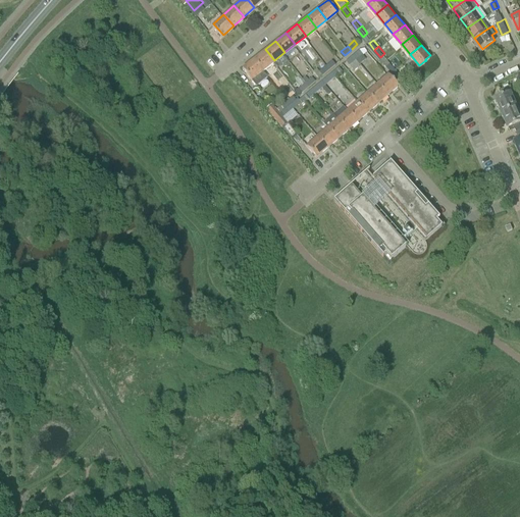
[(360,47),(353,52),(357,56),(364,51),(360,47)]
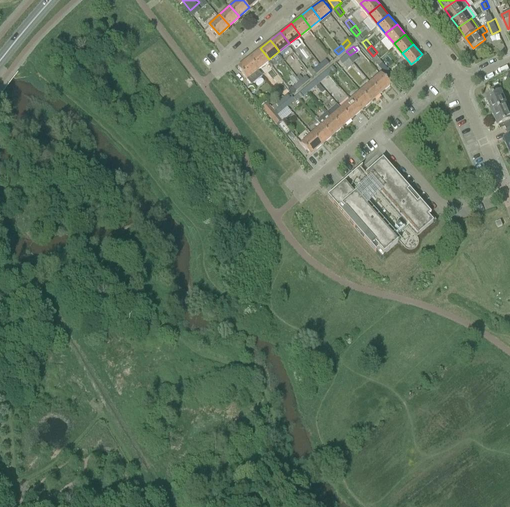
[(260,48),(250,56),(259,67),(269,59),(260,48)]
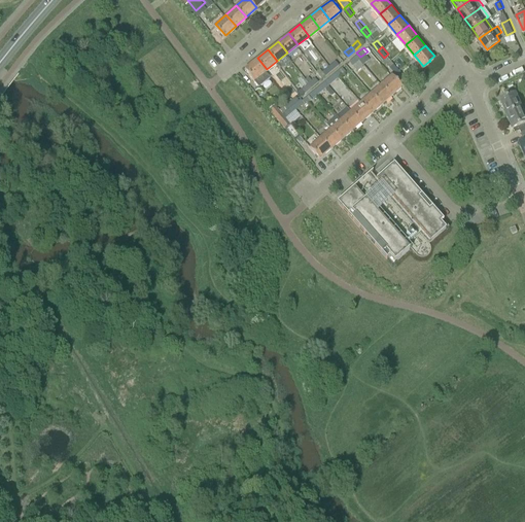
[(350,58),(354,63),(360,57),(356,53),(350,58)]
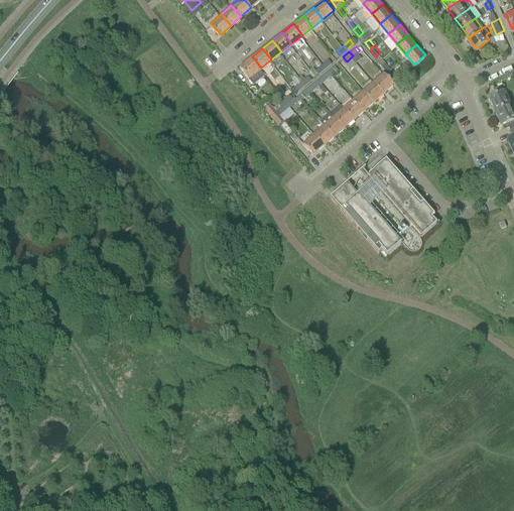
[(323,61),(327,66),(334,59),(330,55),(323,61)]
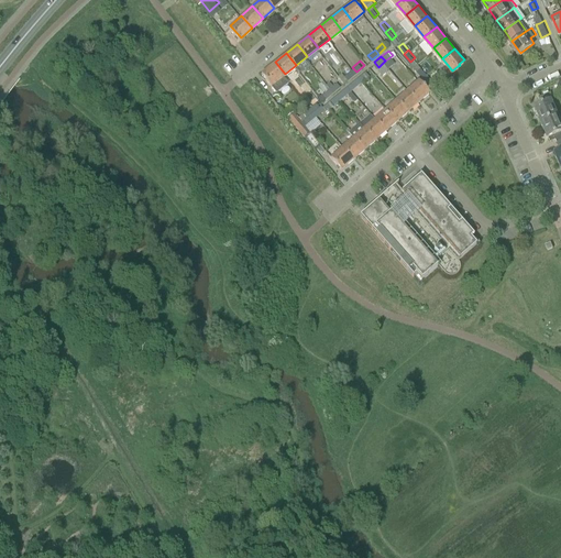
[(285,74),(275,62),(263,70),(273,84),(285,74)]
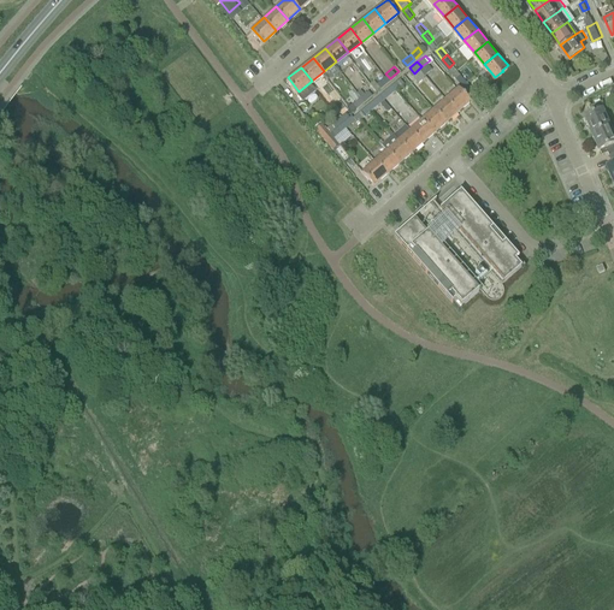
[(468,78),(458,67),(453,71),(464,82),(468,78)]
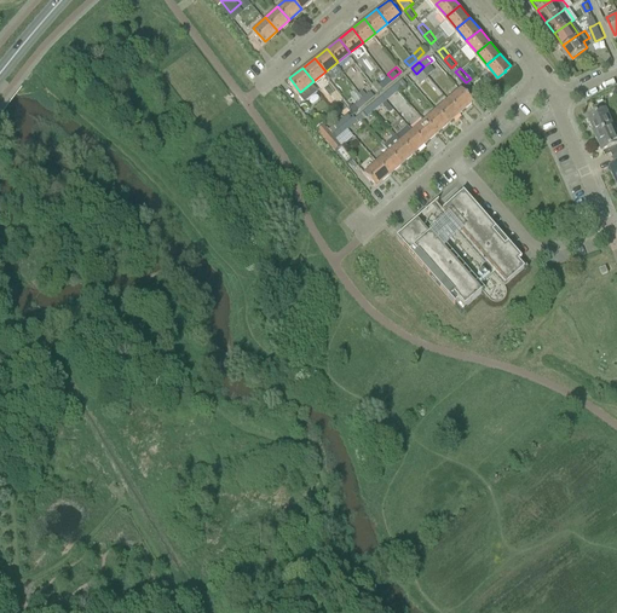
[(392,79),(387,74),(380,81),(385,86),(392,79)]
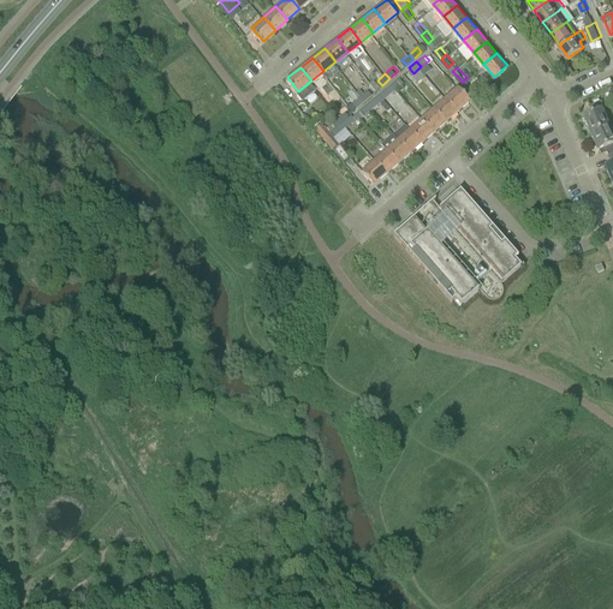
[(392,82),(397,87),(405,79),(400,75),(392,82)]
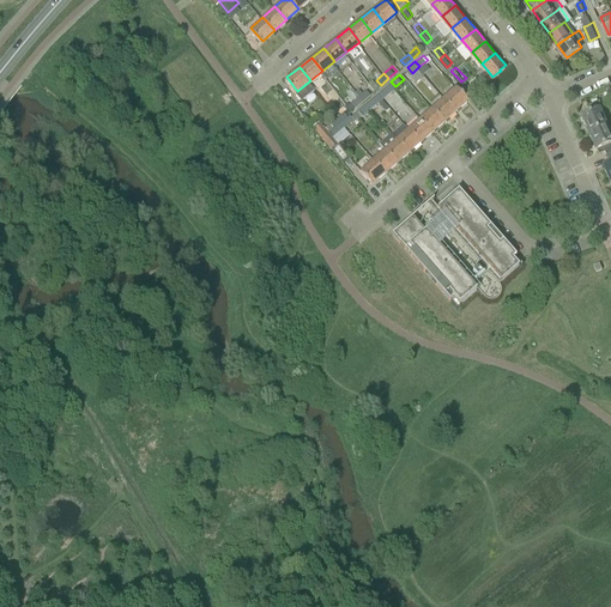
[(472,85),(466,78),(461,82),(467,90),(472,85)]
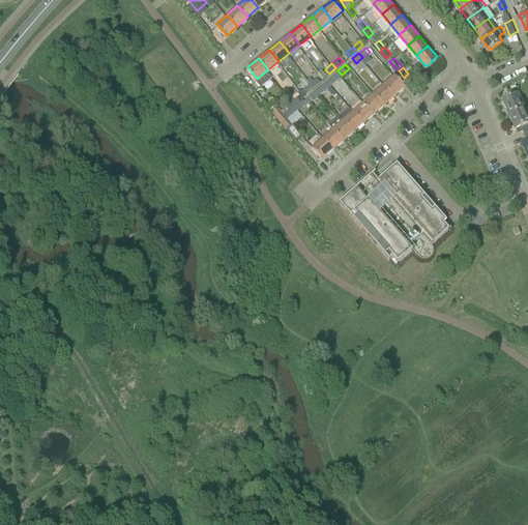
[(330,77),(334,81),(342,75),(338,70),(330,77)]
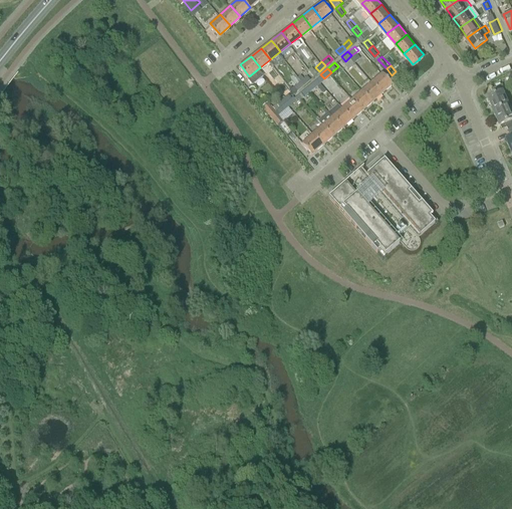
[(382,70),(372,79),(382,91),(393,82),(389,77),(389,76),(388,75),(382,70)]
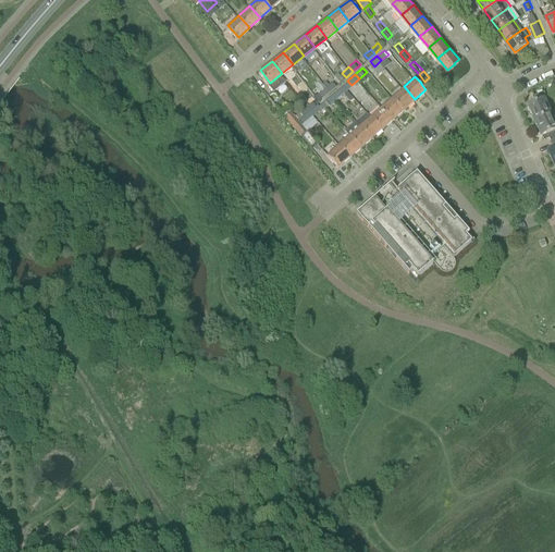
[(330,82),(327,85),(331,89),(337,83),(334,78),(330,82)]
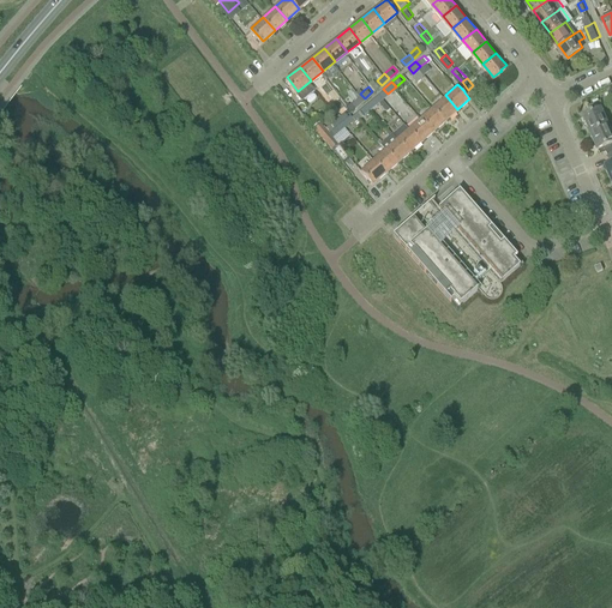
[(357,104),(365,98),(360,94),(353,100),(357,104)]
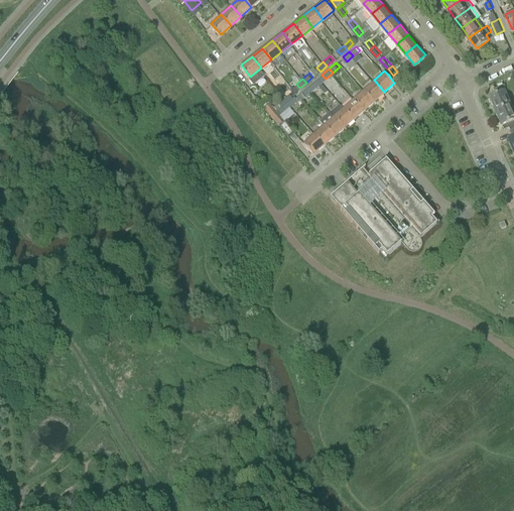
[(308,86),(311,90),(318,84),(315,80),(308,86)]
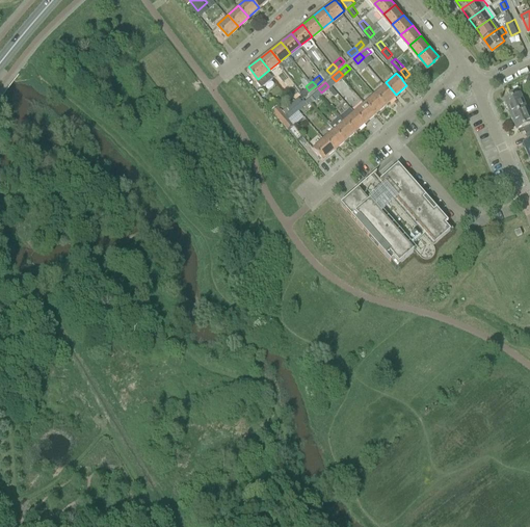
[(396,95),(386,82),(375,91),(386,103),(396,95)]
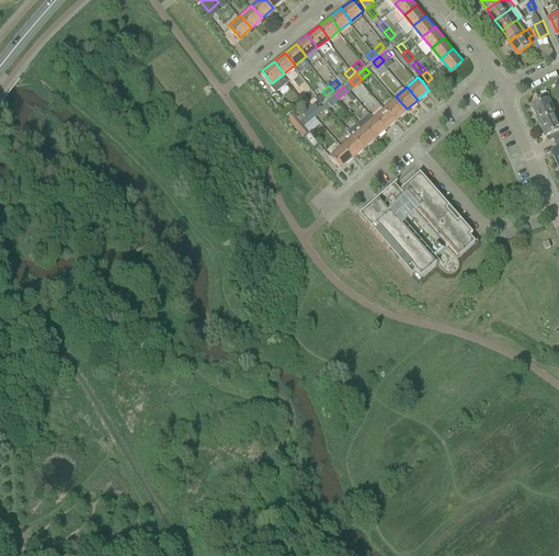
[(538,93),(542,101),(535,103),(542,118),(557,112),(550,98),(554,97),(550,89),(538,93)]
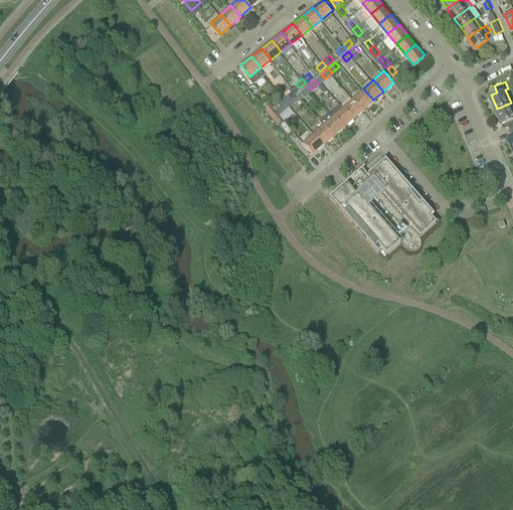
[(308,86),(298,94),(301,98),(311,90),(308,86)]
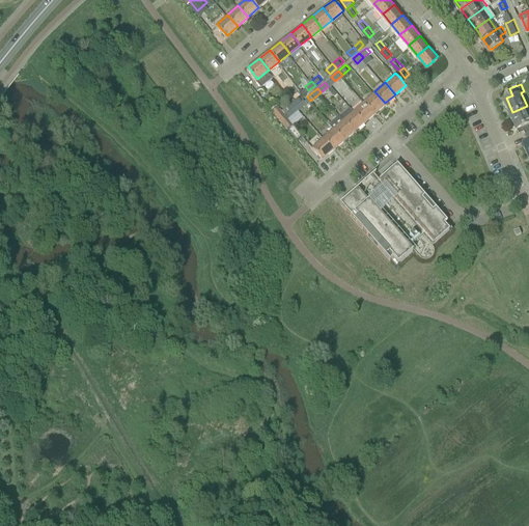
[(374,91),(364,101),(374,112),(385,103),(374,91)]
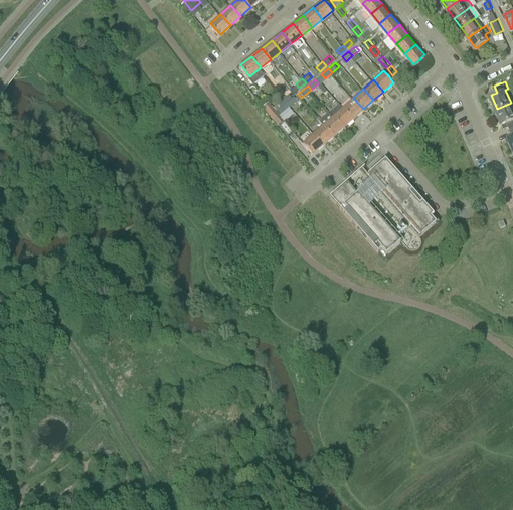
[(290,91),(283,97),(287,101),(294,95),(290,91)]
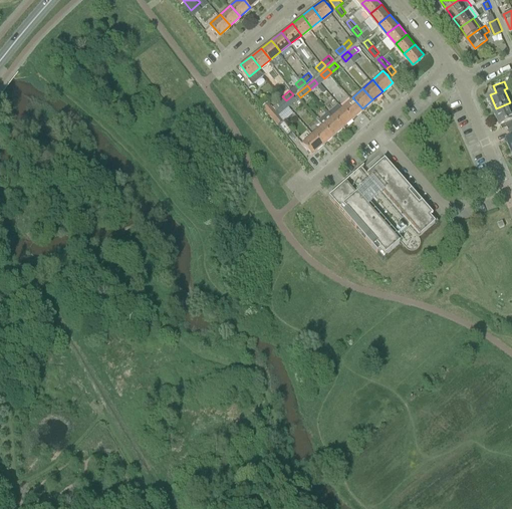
[(286,100),(289,104),(296,99),(294,96),(293,94),(286,100)]
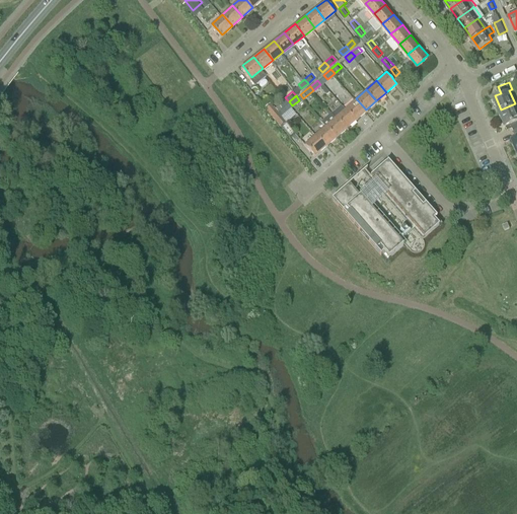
[(289,101),(285,97),(279,102),(283,106),(289,101)]
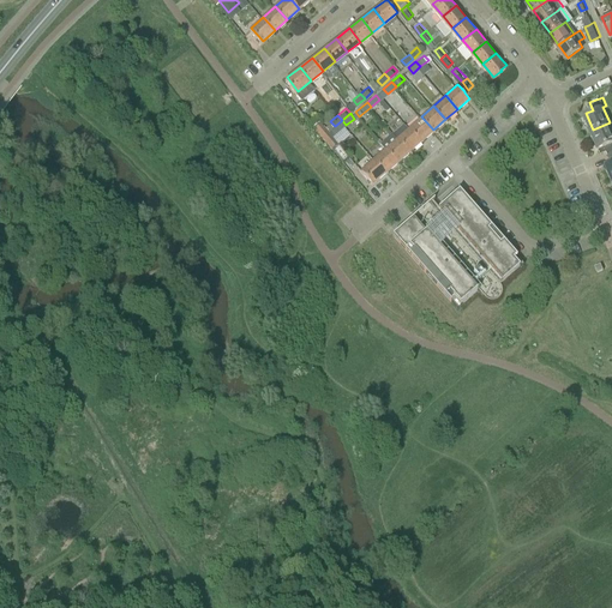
[(421,116),(411,126),(421,139),(433,130),(421,116)]
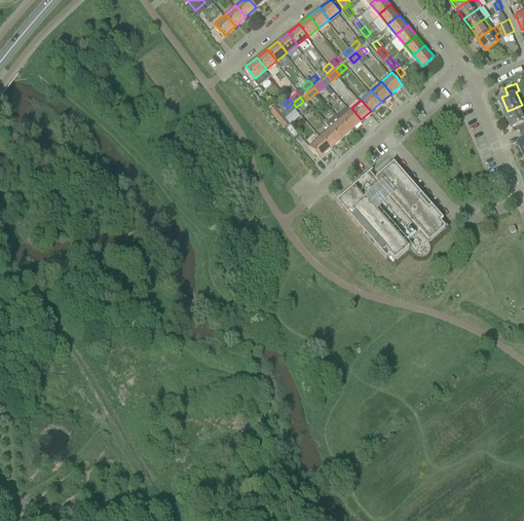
[(277,115),(283,111),(275,101),(270,106),(277,115)]
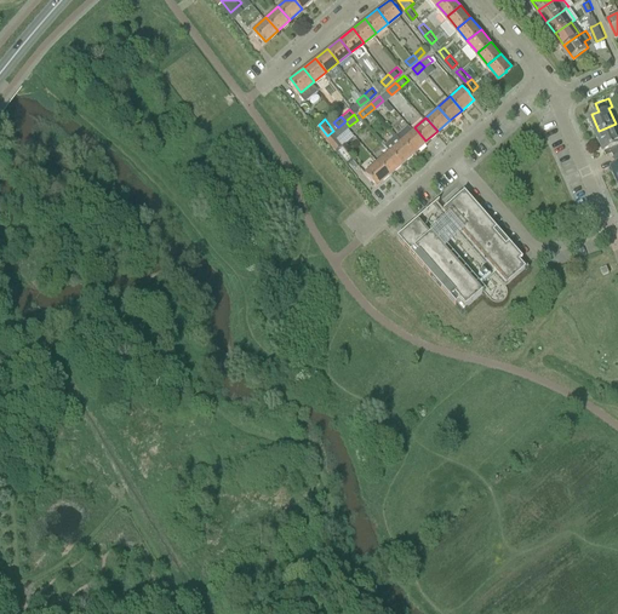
[(345,121),(338,127),(342,132),(349,126),(345,121)]
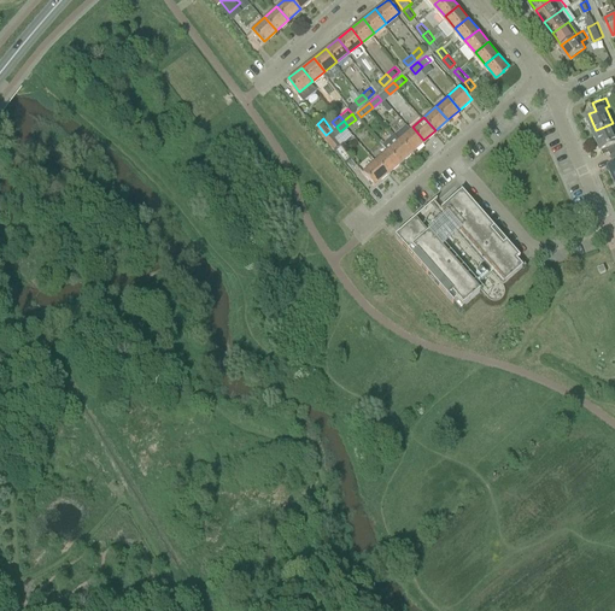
[(614,122),(613,123),(596,130),(604,150),(610,147),(613,153),(614,152),(614,122)]
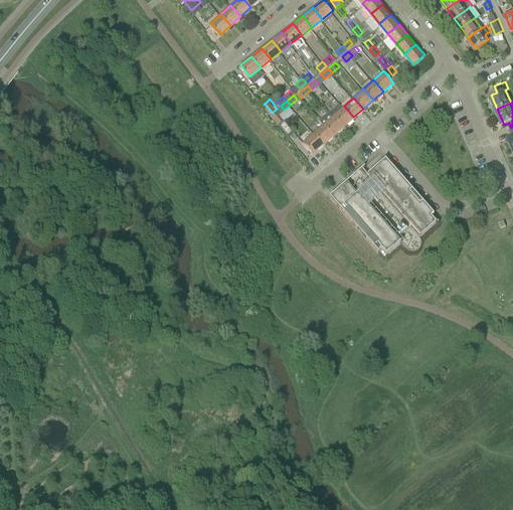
[(334,114),(334,115),(344,126),(353,117),(344,106),(334,114)]
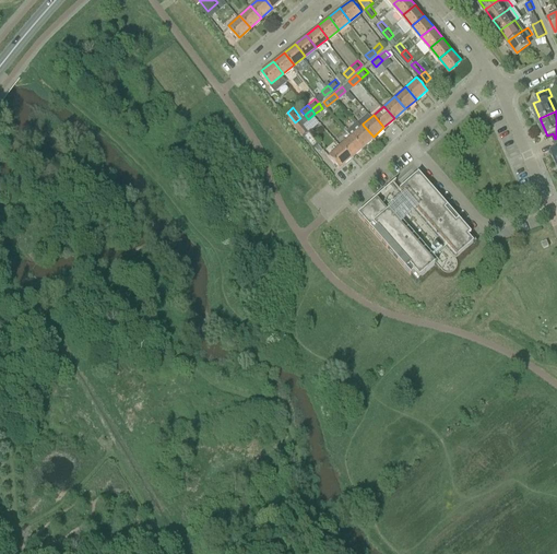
[(300,118),(295,122),(304,132),(309,128),(300,118)]
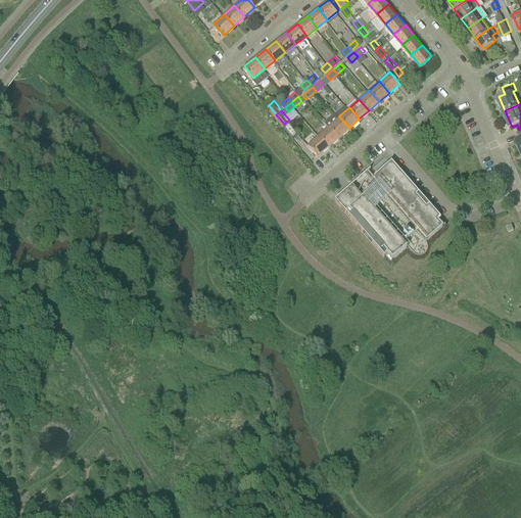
[(324,120),(329,126),(339,137),(349,128),(339,116),(334,111),(324,120)]
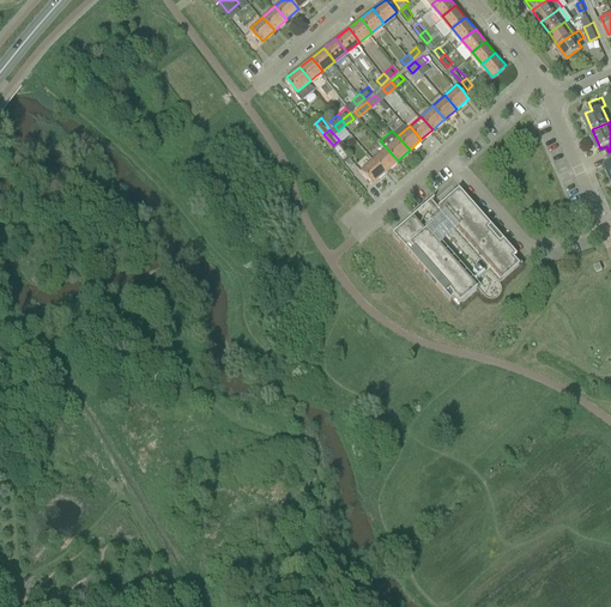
[(398,161),(386,147),(374,157),(386,170),(398,161)]
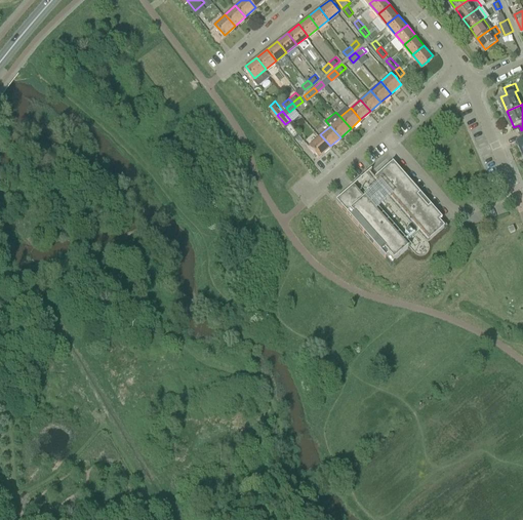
[(320,134),(317,137),(310,144),(320,155),(330,146),(320,134)]
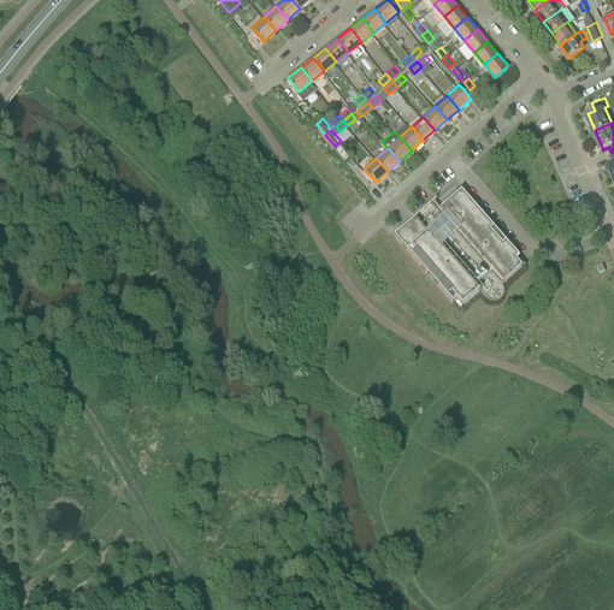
[(437,196),(395,232),(454,298),(454,297),(456,295),(462,302),(480,288),(480,286),(482,285),(489,292),(490,294),(491,295),(493,295),(494,296),(495,296),(496,296),(497,295),(500,295),(501,294),(502,294),(503,292),(503,291),(505,291),(505,290),(505,289),(506,288),(506,286),(506,285),(506,284),(506,283),(505,282),(503,280),(503,279),(506,278),(523,262),(517,255),(519,253),(520,254),(520,253),(461,185),(461,187),(441,205),(442,205),(440,207),(434,200),(437,196)]
